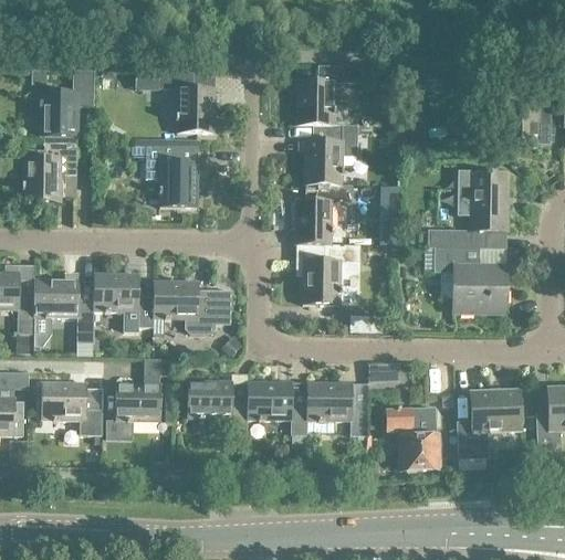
[(333,125),(351,125),(352,104),(338,104),(339,93),(334,93),(334,82),(363,83),(364,65),(318,64),(317,81),(297,81),(297,126),(314,126),(334,127),(333,125)]
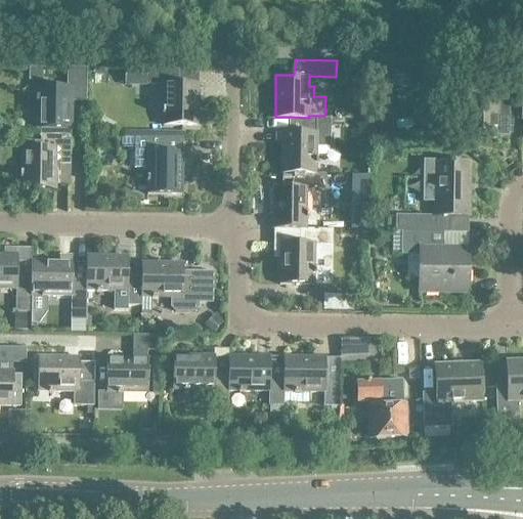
[(34,63),(34,76),(46,77),(46,65),(34,63)]
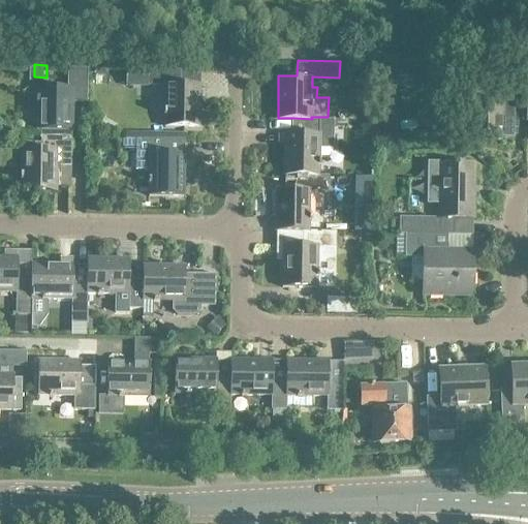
[(87,100),(88,65),(72,65),(72,87),(37,86),(37,126),(41,127),(72,127),(72,100),(87,100)]
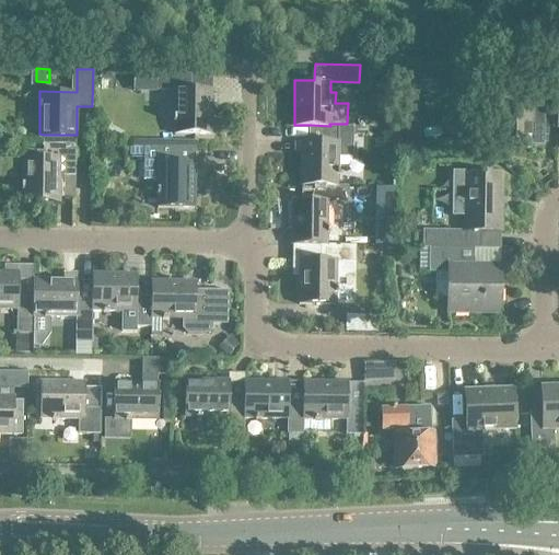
[(191,88),(191,71),(156,70),(156,87),(176,88),(175,131),(212,133),(213,88),(191,88)]
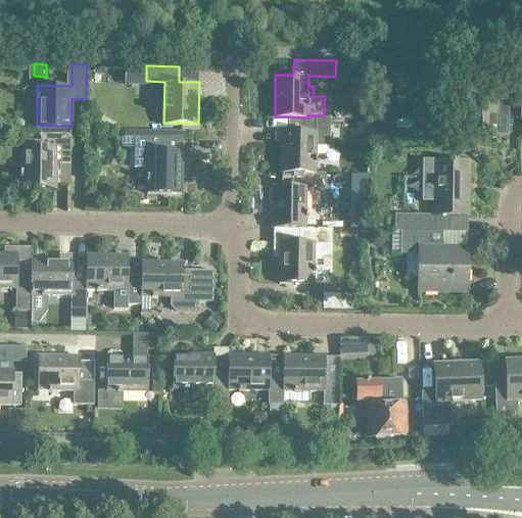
[(466,97),(466,136),(495,137),(495,133),(509,133),(509,98),(466,97)]
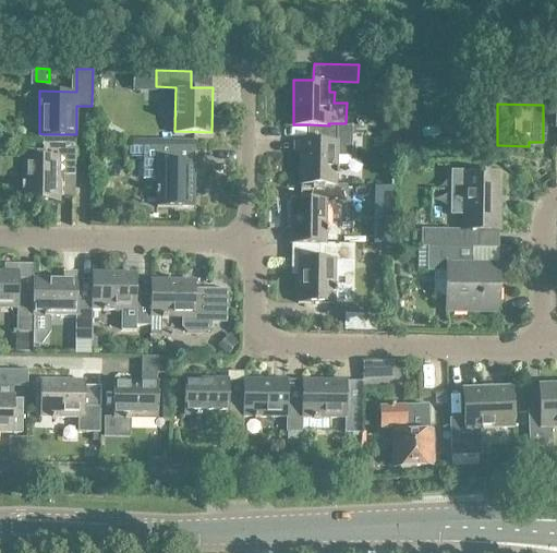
[(329,125),(310,124),(310,140),(301,140),(300,183),(312,183),(337,184),(337,183),(338,154),(352,154),(352,124),(346,123),(328,123),(329,125)]
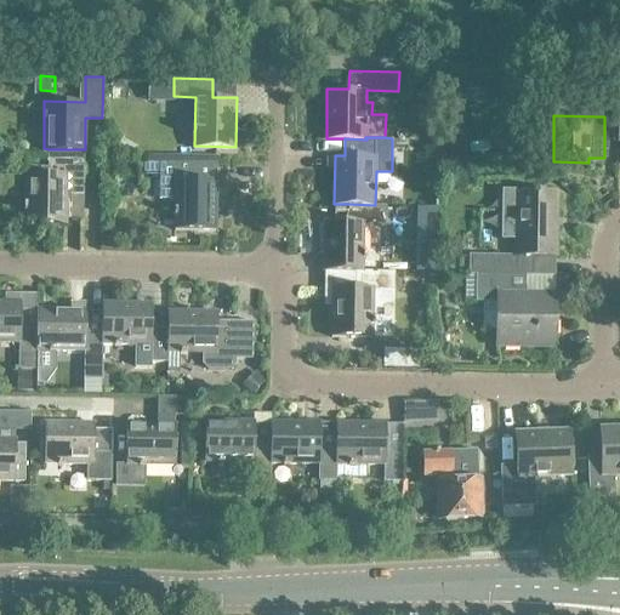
[(85,149),(49,149),(49,171),(26,171),(24,221),(66,222),(66,192),(84,192),(85,149)]
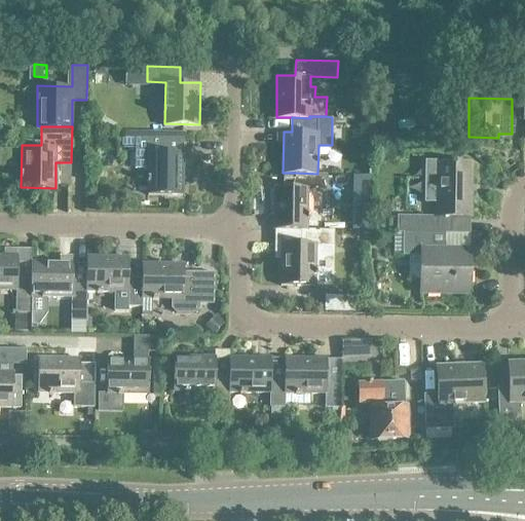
[(136,145),(136,136),(123,135),(123,145),(136,145)]
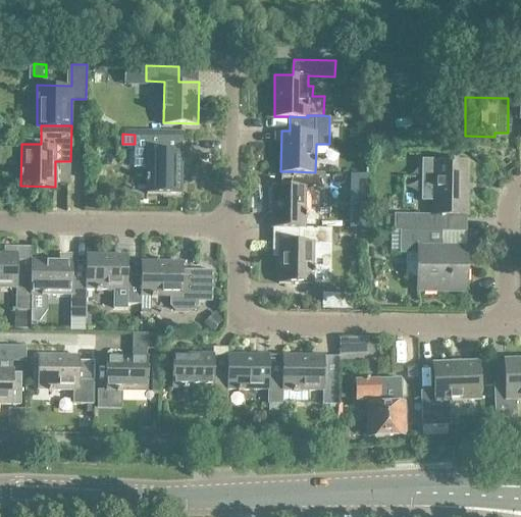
[(135,135),(135,144),(134,164),(148,164),(148,190),(181,191),(183,135),(135,135)]
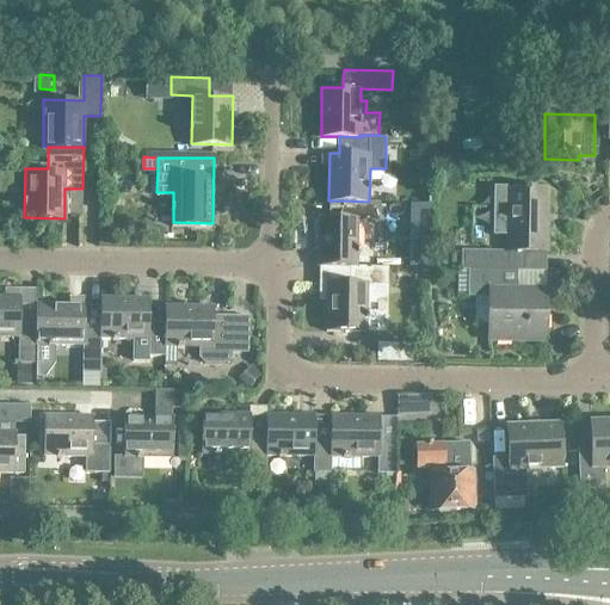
[(469,267),(518,269),(524,269),(524,249),(548,249),(548,187),(507,187),(507,207),(497,207),(497,223),(507,223),(506,248),(462,247),(461,267),(469,267)]
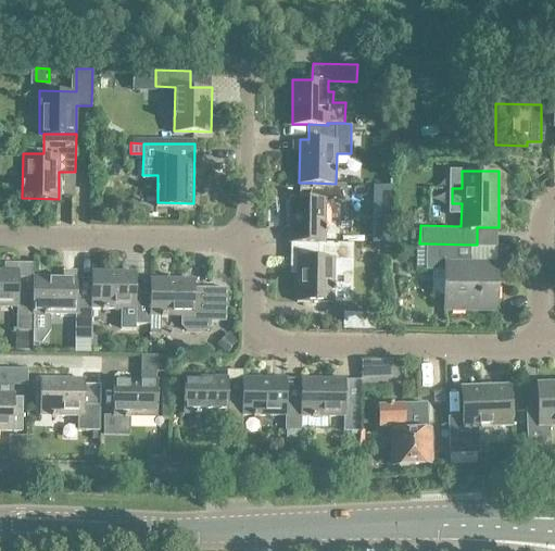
[(336,184),(311,183),(311,197),(290,197),(290,241),(319,241),(326,242),(326,241),(327,199),(345,199),(347,183),(336,183),(336,184)]
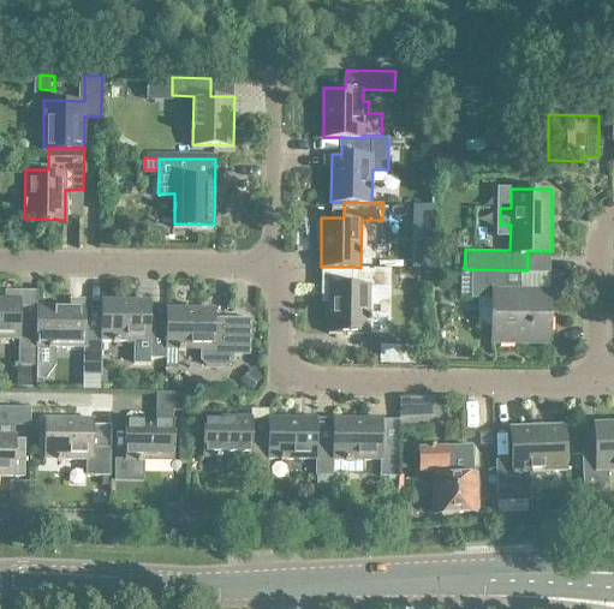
[(433,264),(433,246),(412,246),(412,263),(433,264)]
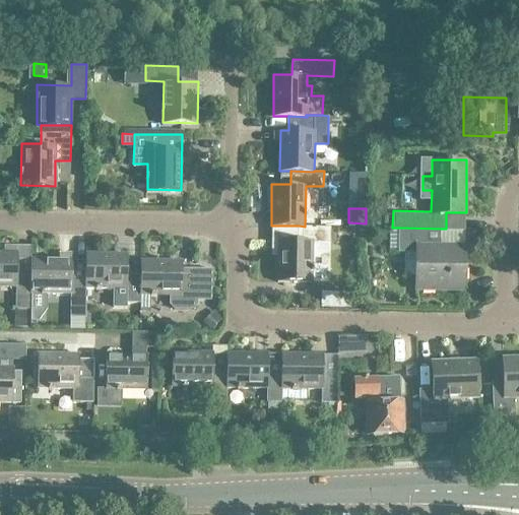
[(305,227),(299,226),(298,240),(279,240),(278,280),(312,280),(313,241),(331,241),(332,227),(305,226),(305,227)]
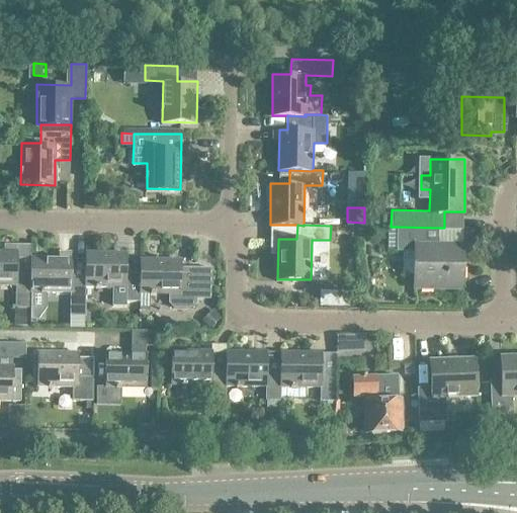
[(439,228),(398,227),(398,250),(415,250),(415,285),(463,286),(463,244),(439,244),(439,228)]
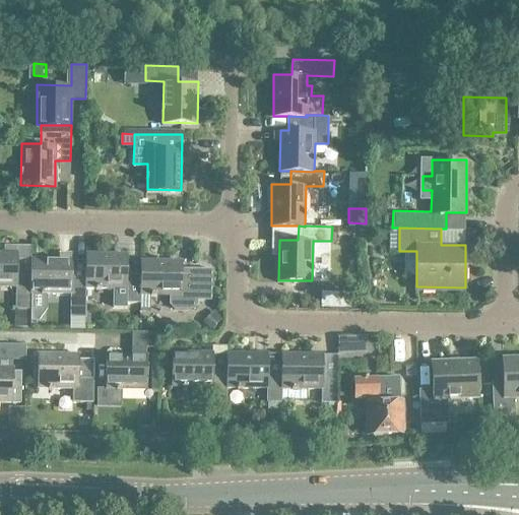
[(30,292),(30,271),(17,270),(17,251),(0,250),(0,284),(15,285),(14,308),(26,308),(30,308),(30,292)]
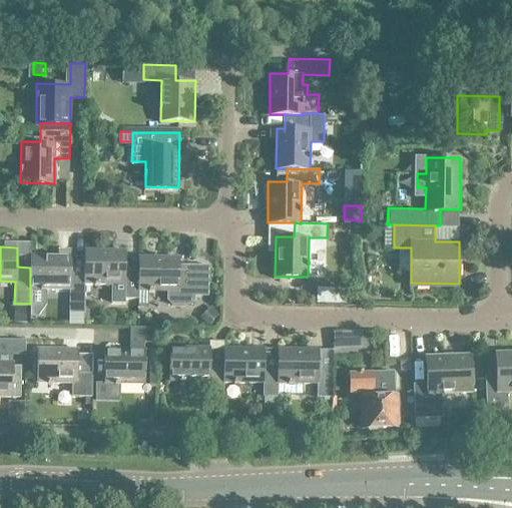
[(84,257),(84,274),(84,283),(85,283),(115,283),(116,297),(139,298),(139,289),(138,289),(138,269),(125,269),(125,248),(84,248),(84,257)]
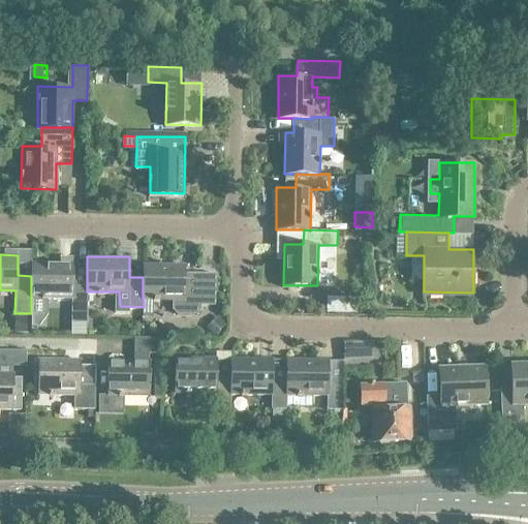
[(31,276),(31,297),(71,298),(72,298),(72,282),(72,263),(32,262),(31,276)]
